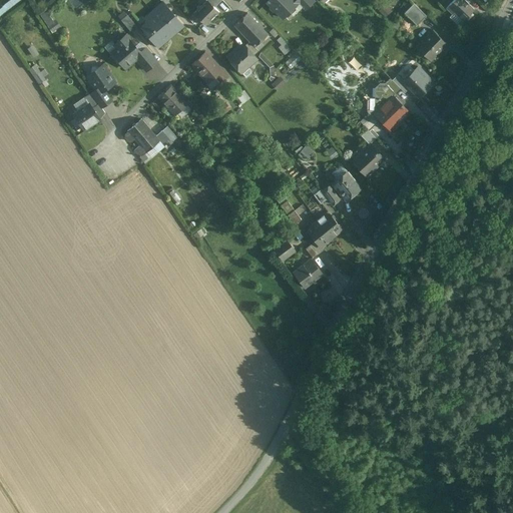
[(269,0),(268,2),(283,18),(297,5),(292,0),(269,0)]
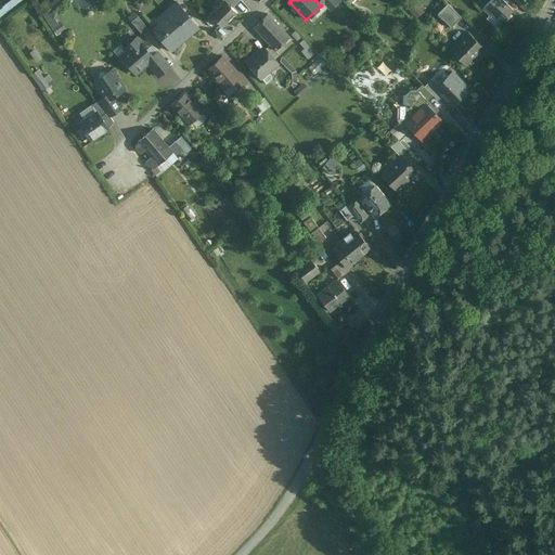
[(339,0),(320,0),(331,10),(340,1),(339,0)]
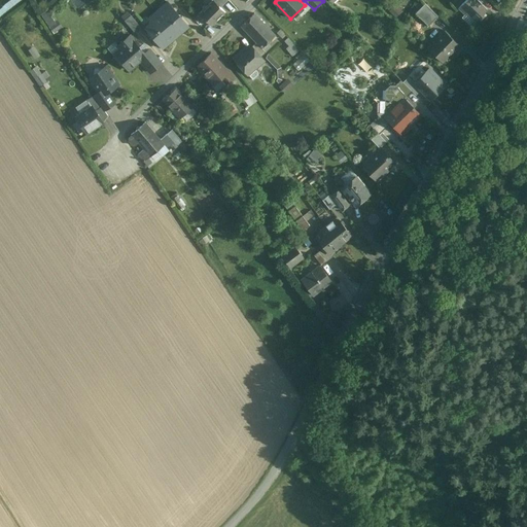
[(487,9),(477,0),(465,0),(458,8),(464,14),(466,12),(476,22),(487,9)]
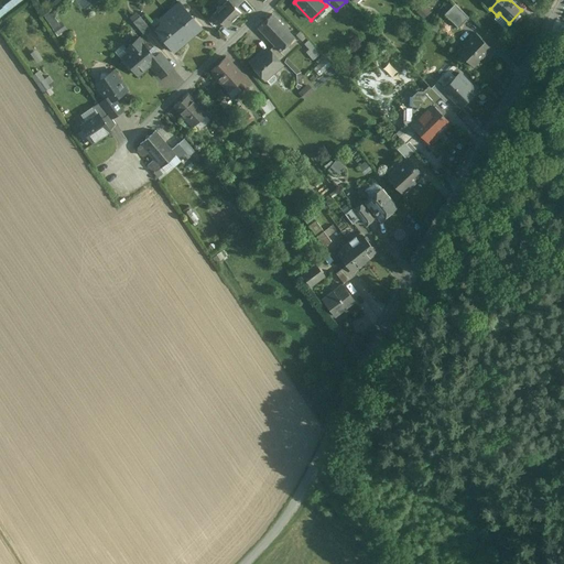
[(227,1),(213,14),(219,21),(219,22),(220,22),(226,28),(241,13),(235,7),(234,7),(231,4),(227,1)]
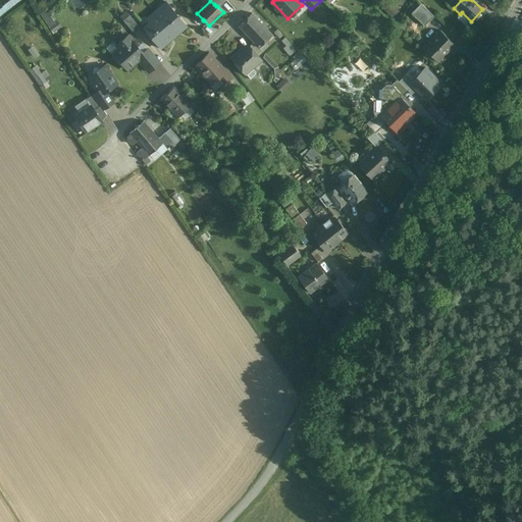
[(186,25),(166,2),(165,3),(154,12),(174,36),(186,25)]
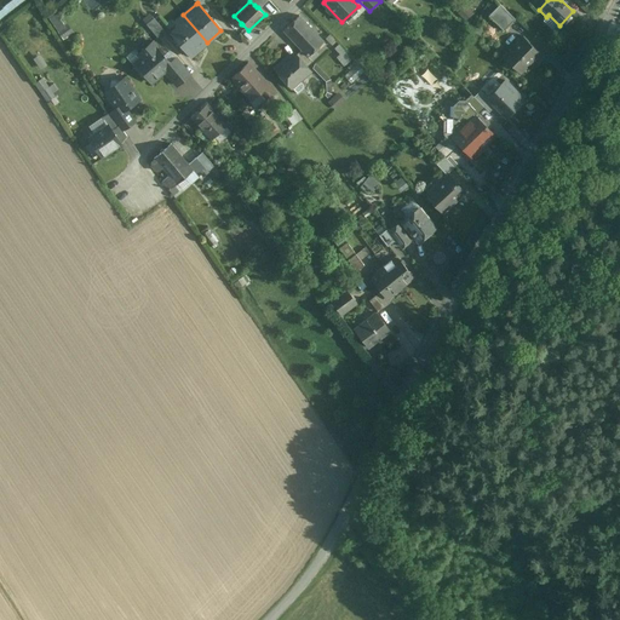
[(515,19),(499,4),(488,16),(504,30),(515,19)]
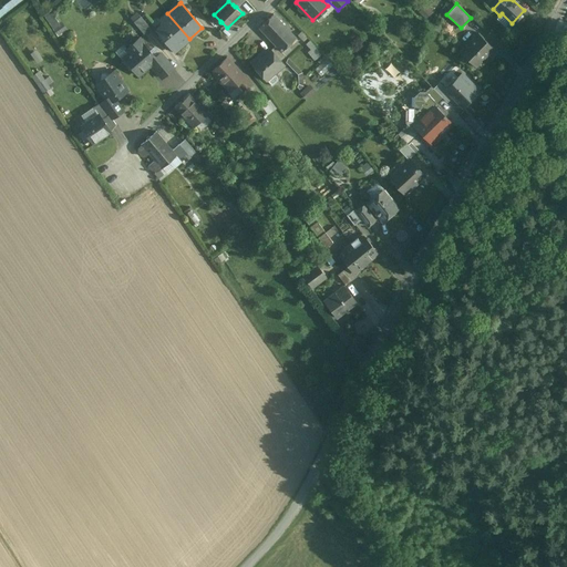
[(52,9),(44,14),(57,35),(65,30),(52,9)]
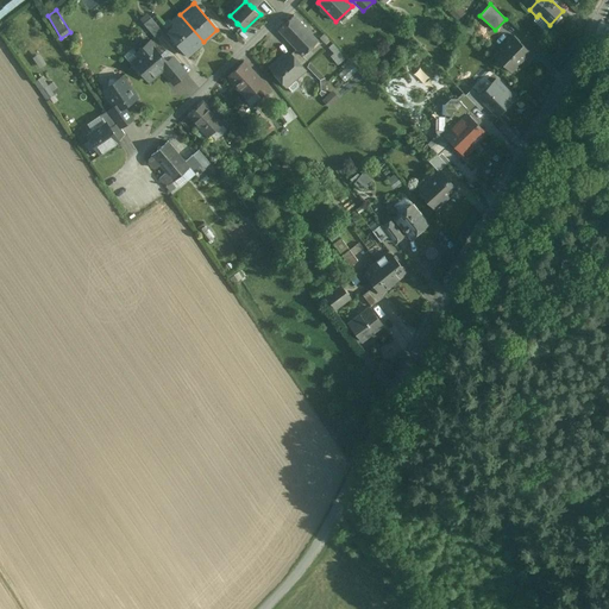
[(203,42),(180,14),(171,23),(176,27),(168,35),(187,56),(203,42)]
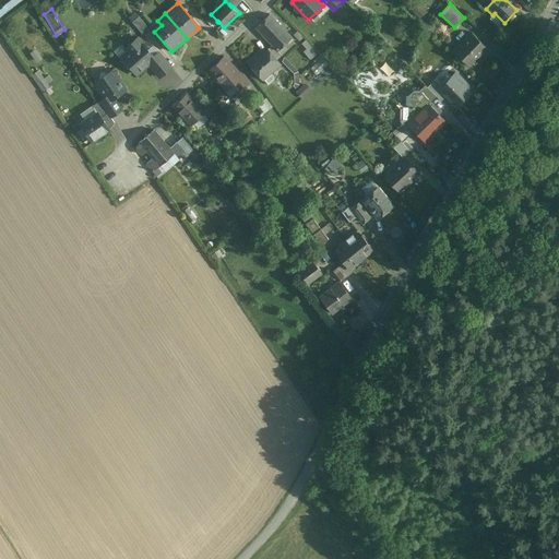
[(292,37),(270,14),(256,27),(272,45),(277,51),(292,37)]
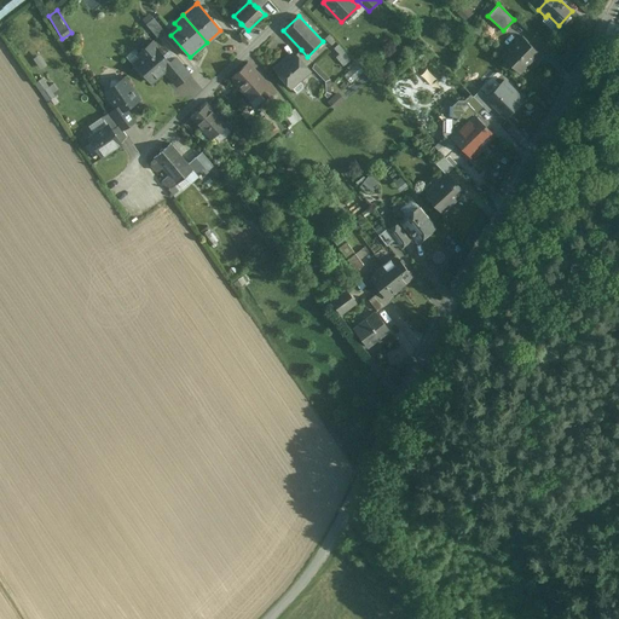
[(165,32),(154,18),(146,24),(157,38),(165,32)]
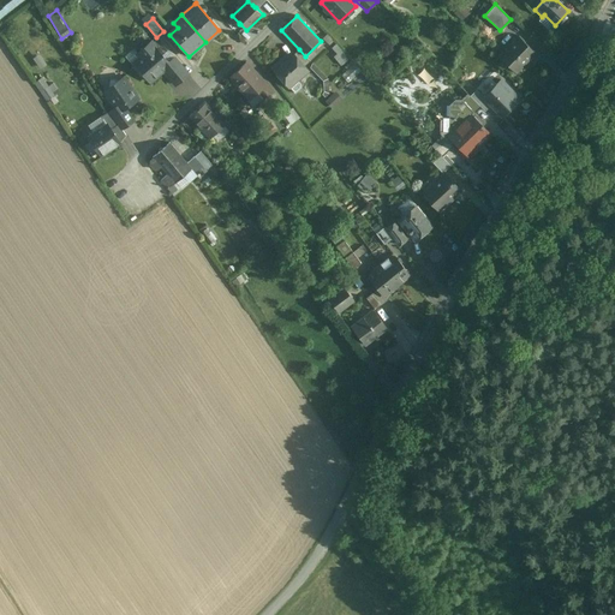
[(139,49),(149,39),(143,35),(135,46),(139,49)]
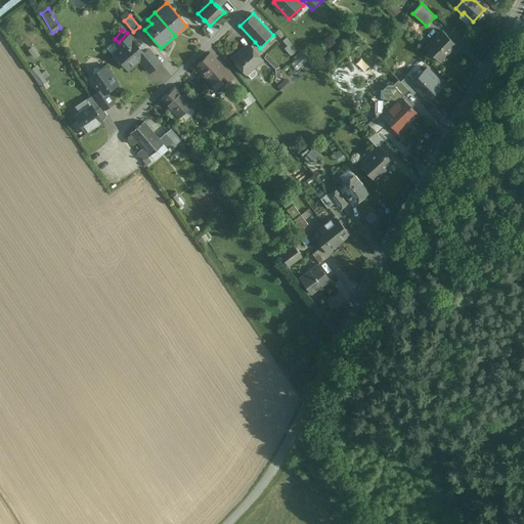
[(455,45),(442,31),(425,48),(439,61),(455,45)]
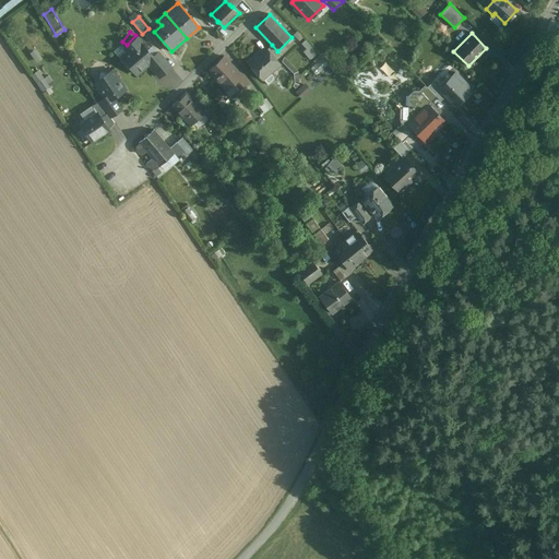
[(153,57),(137,37),(125,48),(127,49),(126,55),(120,59),(127,67),(129,67),(135,74),(149,63),(154,64),(157,61),(153,57)]
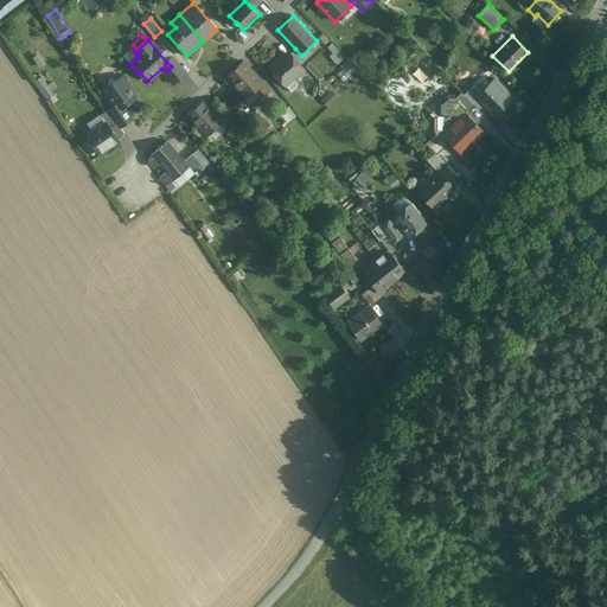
[(343,58),(331,44),(326,48),(331,53),(328,56),(336,64),(343,58)]
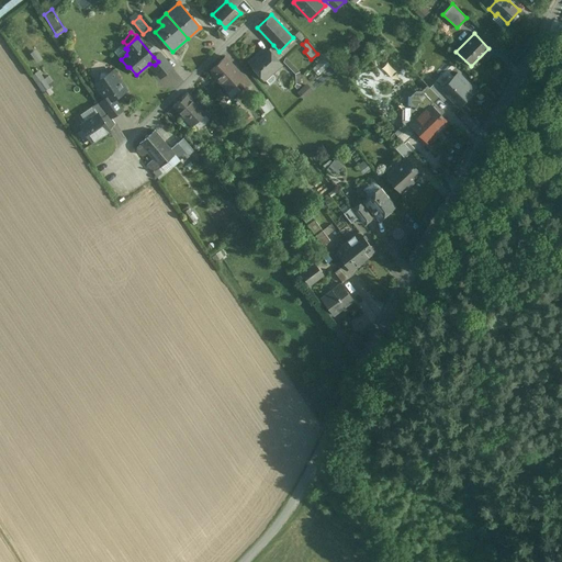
[(273,45),(268,49),(259,57),(257,55),(248,63),(263,79),(281,65),(278,60),(283,56),(283,55),(282,55),(279,52),(273,45)]
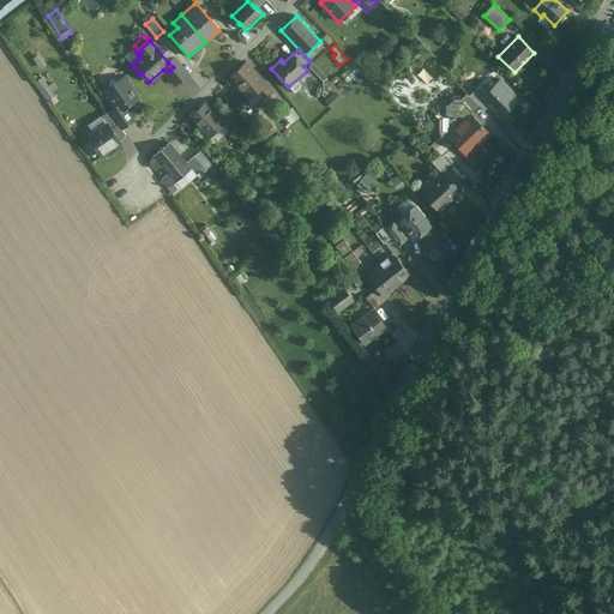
[(187,74),(174,58),(168,62),(173,67),(169,71),(168,76),(175,85),(187,74)]
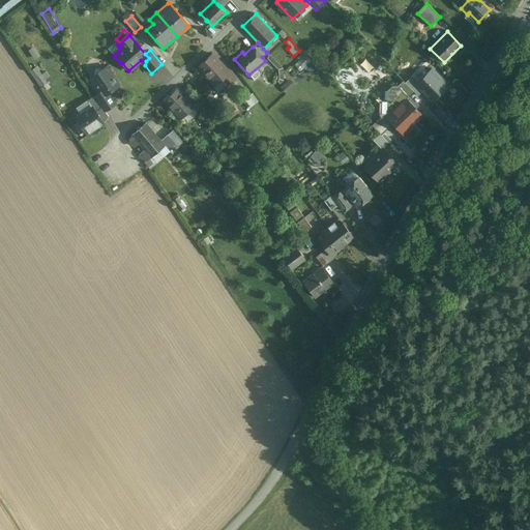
[(229,72),(212,54),(211,55),(199,66),(198,67),(215,86),(222,80),(227,86),(234,79),(229,72)]
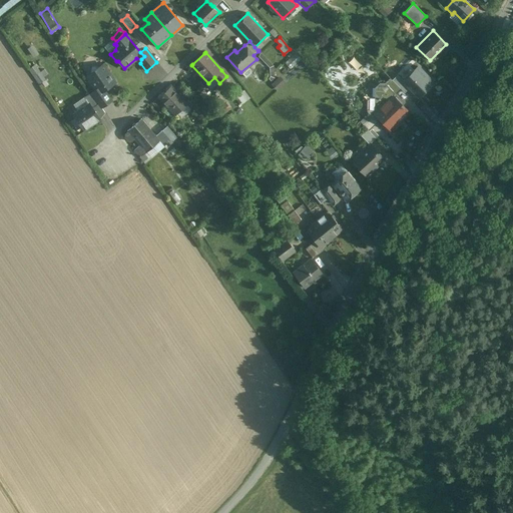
[(349,60),(356,68),(361,63),(354,56),(349,60)]
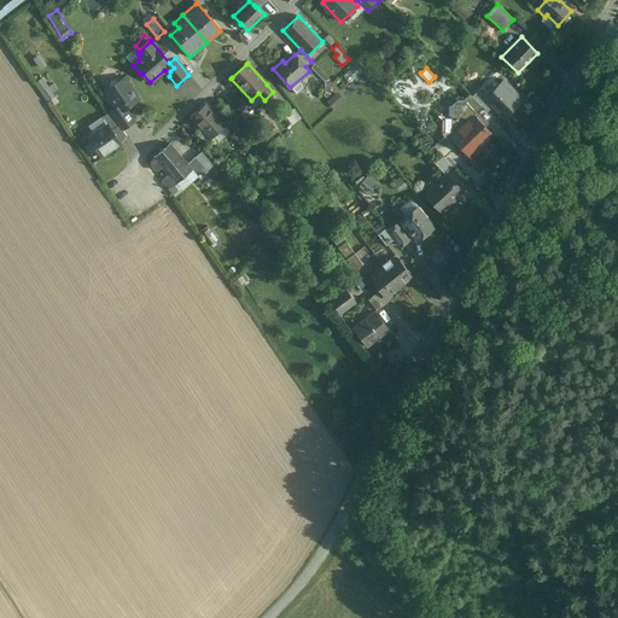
[(350,69),(340,79),(348,85),(357,75),(350,69)]
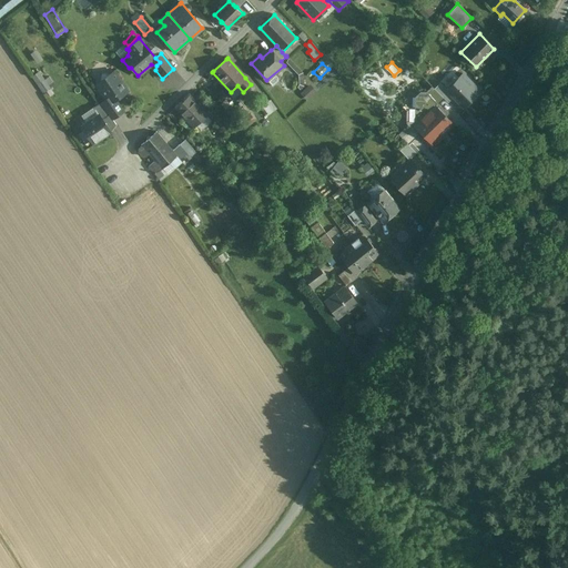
[(42,91),(54,84),(49,75),(44,78),(40,70),(32,74),(42,91)]
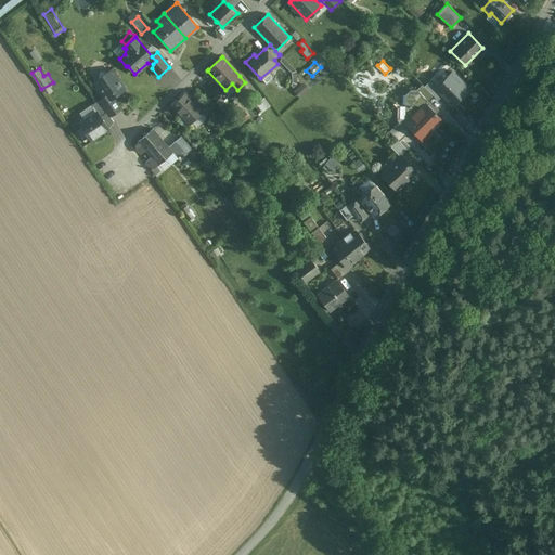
[(111,69),(107,73),(99,71),(97,85),(104,97),(107,101),(113,98),(124,89),(111,69)]
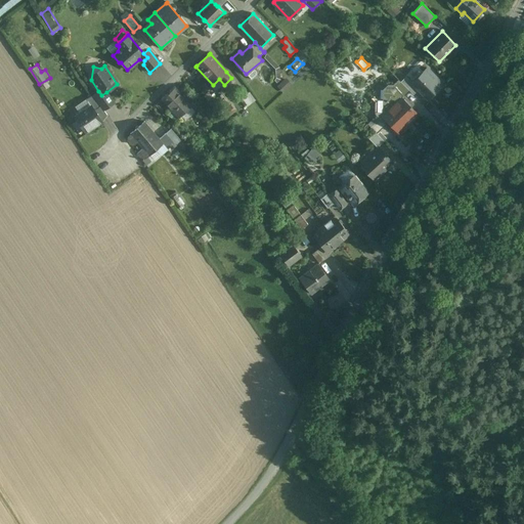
[(445,84),(426,67),(412,81),(406,75),(400,81),(413,94),(418,90),(429,100),(445,84)]
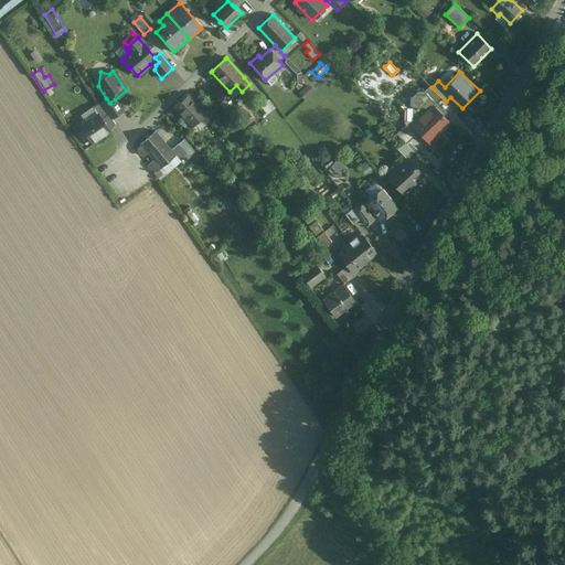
[(274,86),(280,81),(275,74),(268,81),(274,86)]
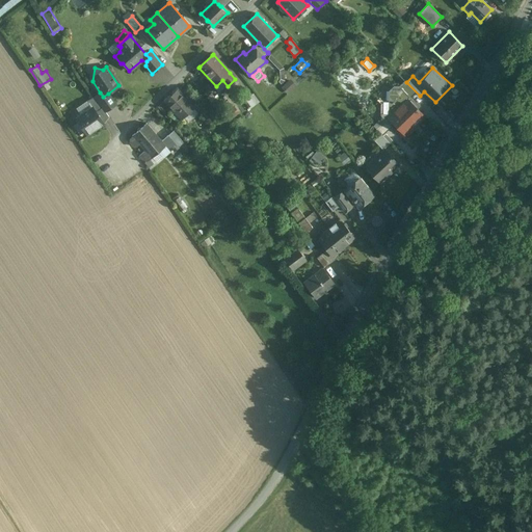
[(283,87),(288,92),(296,84),(291,79),(283,87)]
